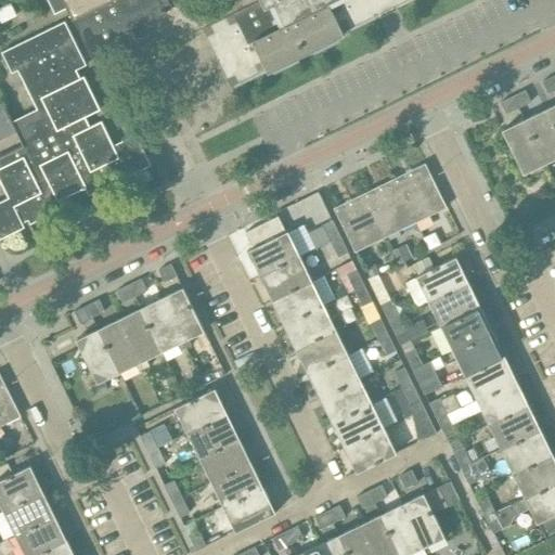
[(48,0),(55,14),(68,8),(64,0),(48,0)]
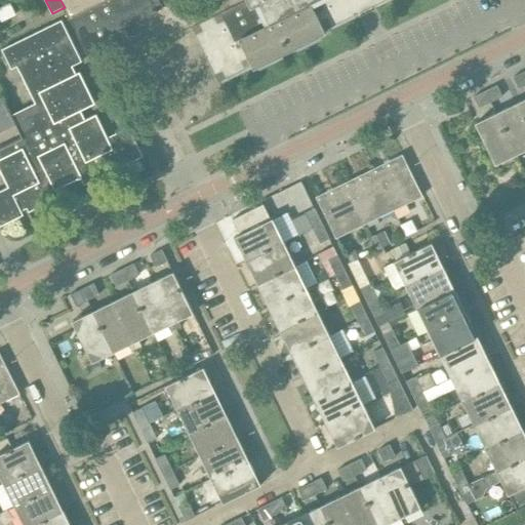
[(147,0),(84,0),(124,81),(175,56),(147,0)]
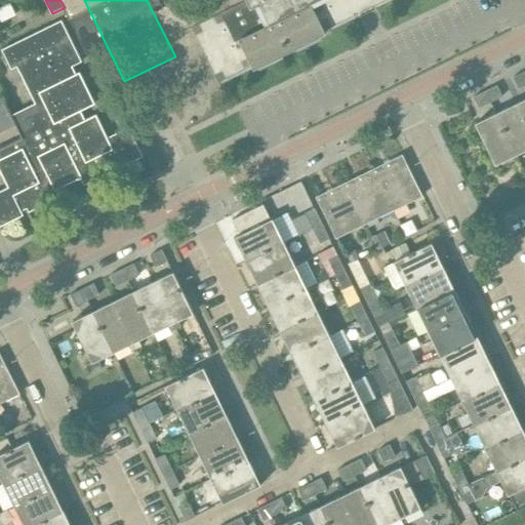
[(197,0),(182,8),(180,6),(179,7),(190,28),(193,27),(218,81),(252,64),(254,68),(326,32),(325,29),(384,0),(197,0)]
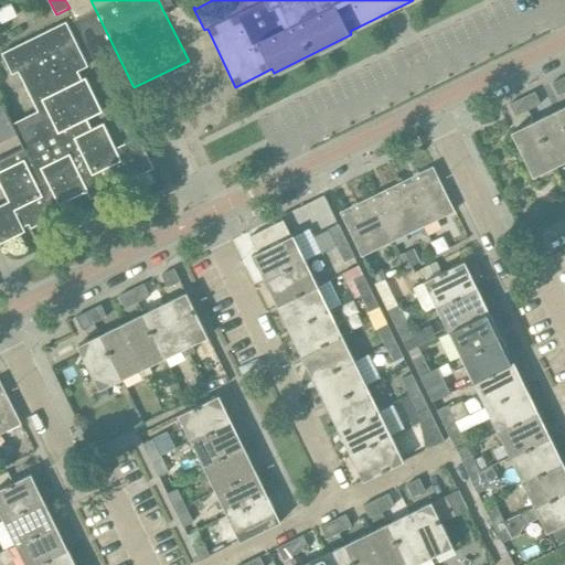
[(12,124),(17,134),(24,148),(0,159),(0,181),(9,201),(0,204),(0,240),(1,242),(25,231),(23,226),(29,223),(31,227),(64,211),(61,203),(87,190),(91,199),(155,168),(139,136),(116,147),(104,123),(92,128),(87,118),(103,112),(86,77),(83,78),(78,71),(88,65),(66,21),(2,53),(12,74),(19,71),(38,110),(13,123),(6,107),(7,106),(4,103),(2,104),(12,124)]
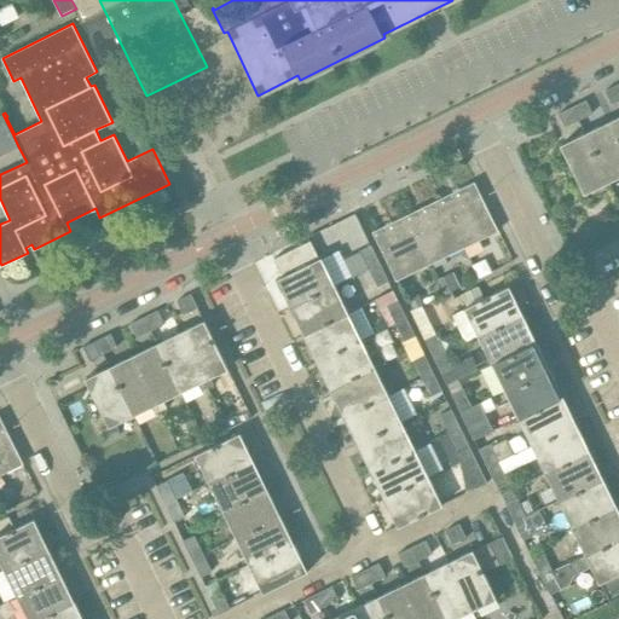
[(612,104),(618,99),(618,84),(606,91),(612,104)]
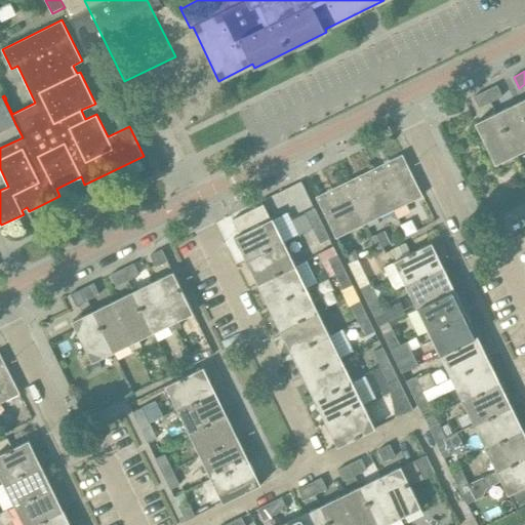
[(485,90),(491,102),(502,95),(497,85),(485,90)]
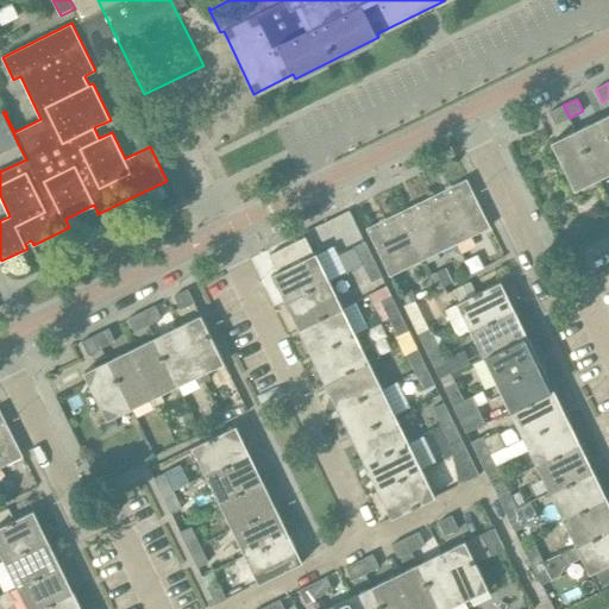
[(570,118),(563,105),(550,112),(556,125),(570,118)]
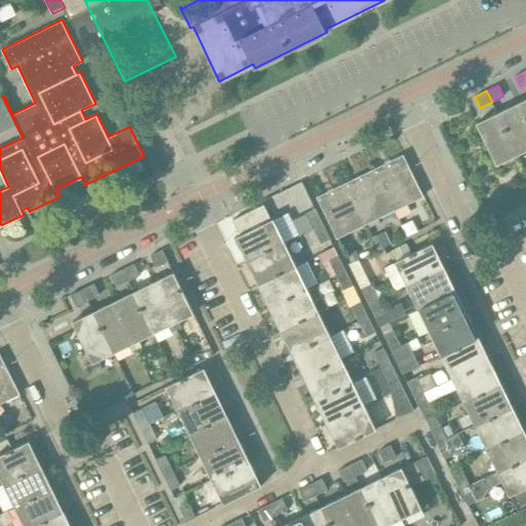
[(0,132),(15,124),(11,115),(2,97),(0,97),(0,132)]
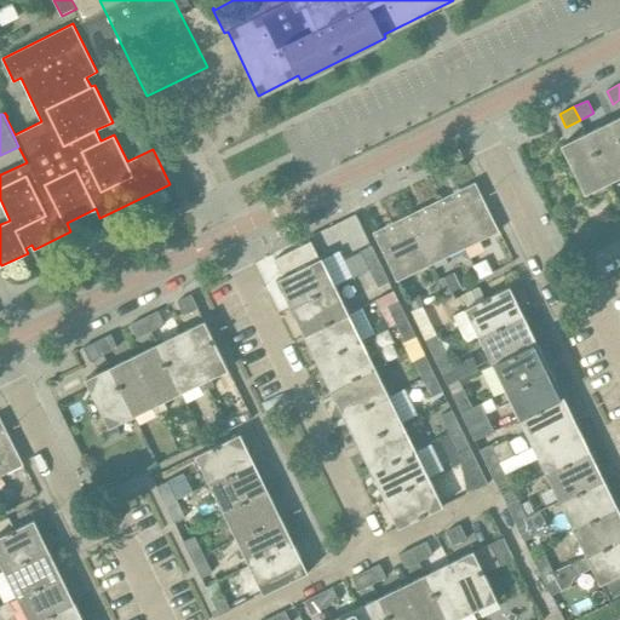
[(619,115),(609,121),(619,142),(619,115)]
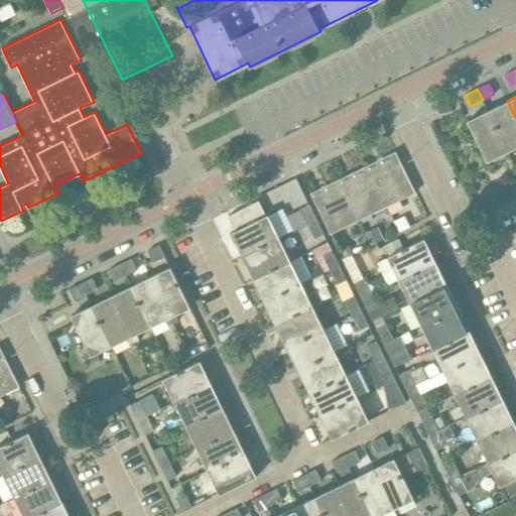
[(508,151),(515,146),(515,118),(507,101),(488,111),(508,151)]
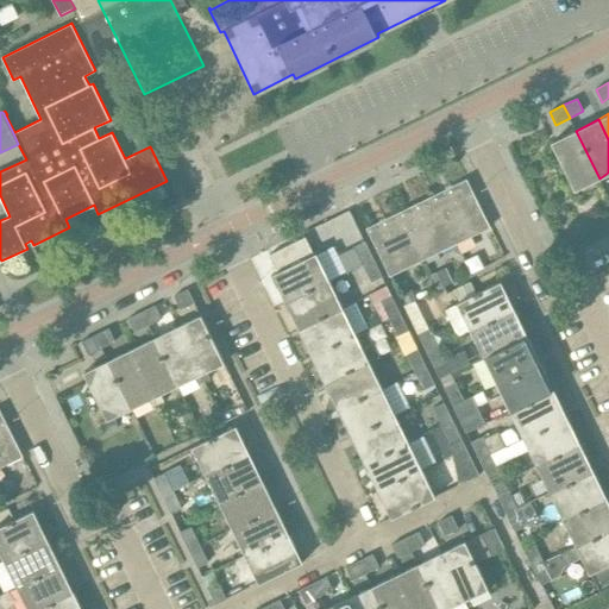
[(600,179),(576,131),(552,142),(576,190),(600,179)]
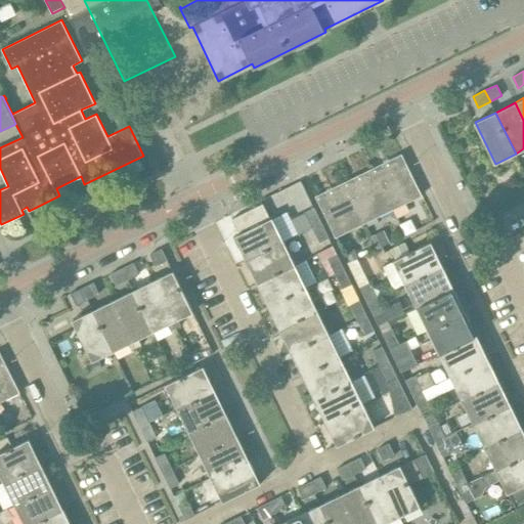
[(373,168),(393,209),(422,195),(401,154),(394,158),(396,162),(376,172),(374,168),(373,168)]
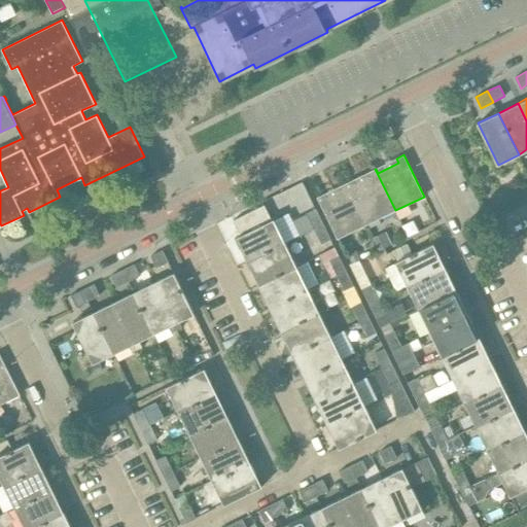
[(395,210),(375,169),(367,172),(370,177),(349,187),(347,182),(346,183),(366,224),(395,210)]
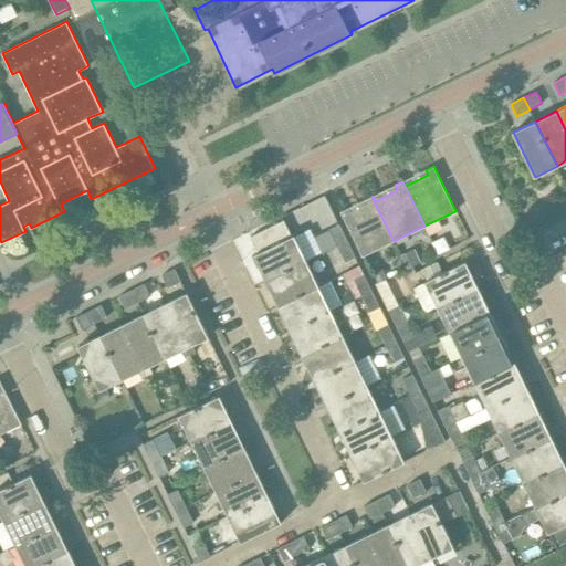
[(394,241),(371,197),(364,200),(367,205),(345,216),(342,211),(341,211),(363,257),(394,241)]
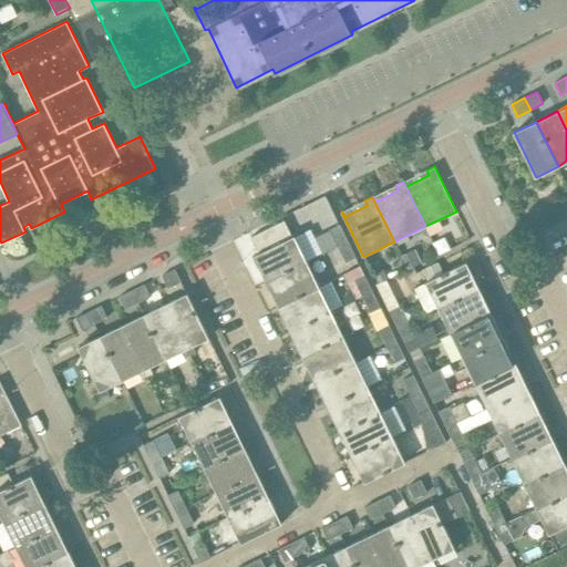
[(267,280),(307,260),(295,235),(292,237),(284,220),(250,237),(259,253),(255,255),(267,280)]
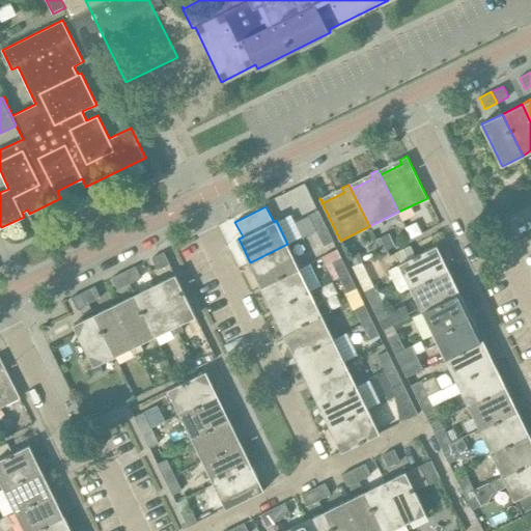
[(309,215),(316,230),(326,225),(318,211),(309,215)]
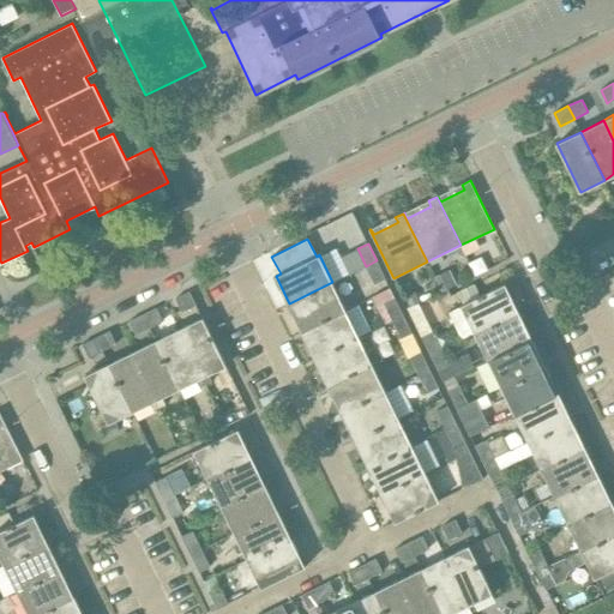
[(491,268),(482,253),(468,260),(473,270),(475,275),(491,268)]
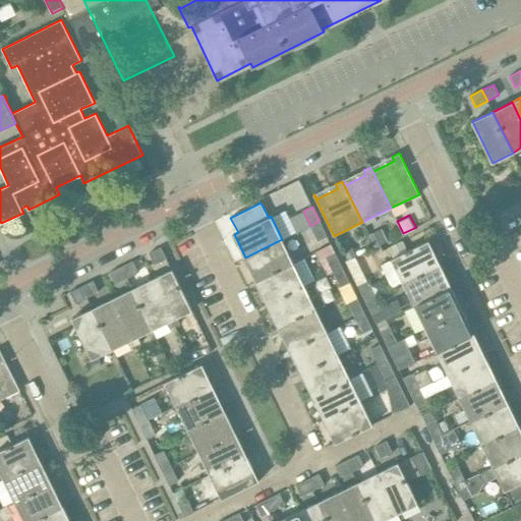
[(327,236),(320,221),(310,226),(317,241),(327,236)]
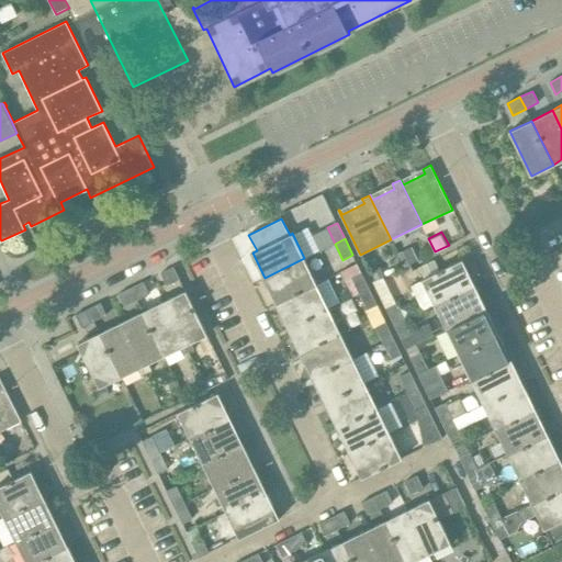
[(418,259),(412,246),(397,253),(404,267),(418,259)]
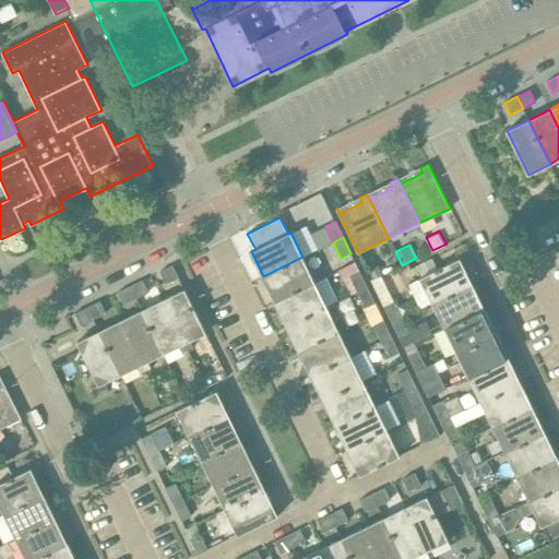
[(263,276),(275,301),(316,282),(302,257),(263,276)]
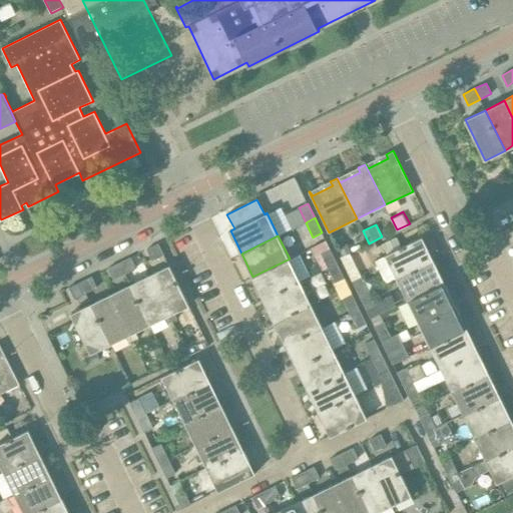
[(397,278),(434,260),(422,236),(386,254),(386,255),(375,262),(386,283),(397,278)]
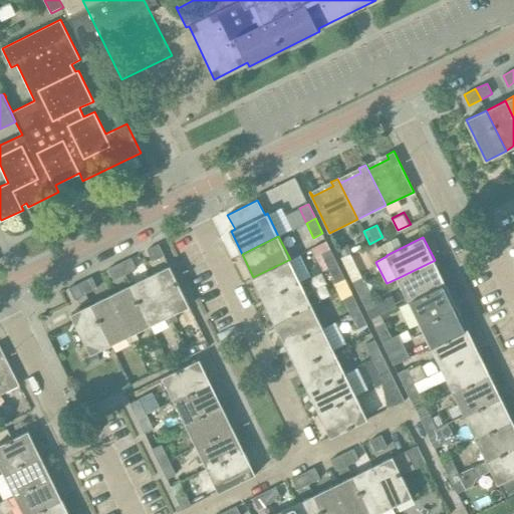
[(165,255),(159,244),(148,250),(153,261),(165,255)]
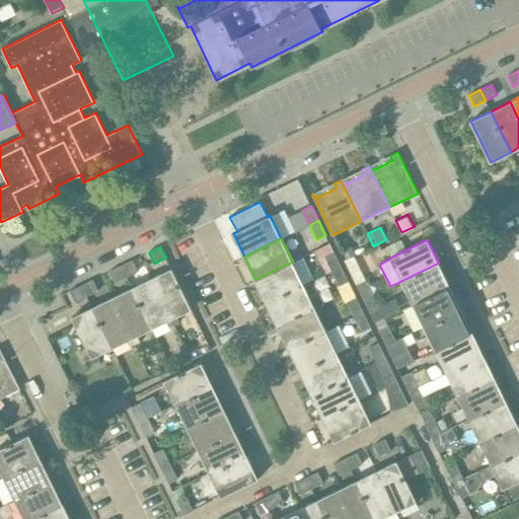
[(342,250),(345,258),(353,255),(349,246),(342,250)]
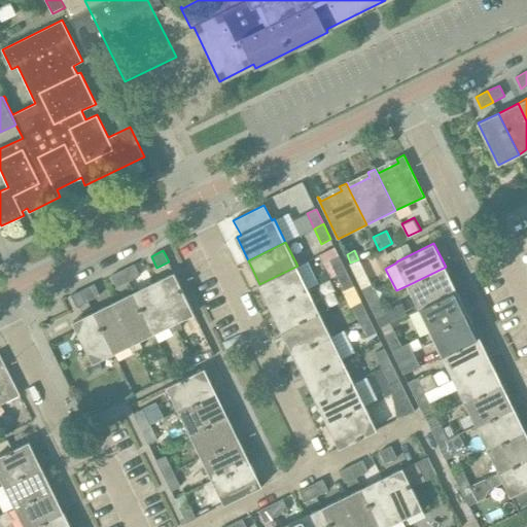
[(329,259),(337,275),(346,271),(339,255),(329,259)]
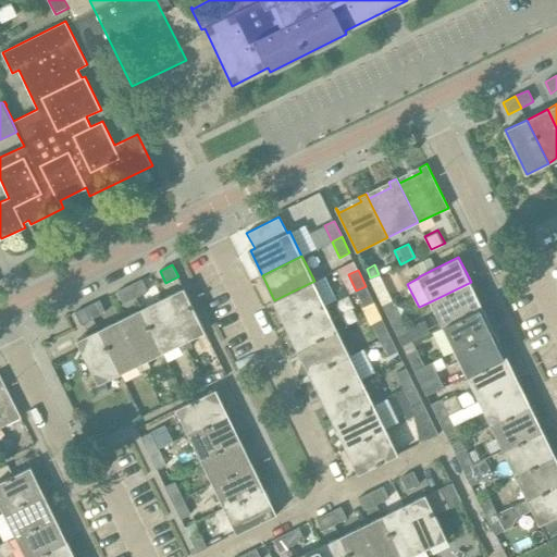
[(130,285),(136,297),(148,291),(143,280),(130,285)]
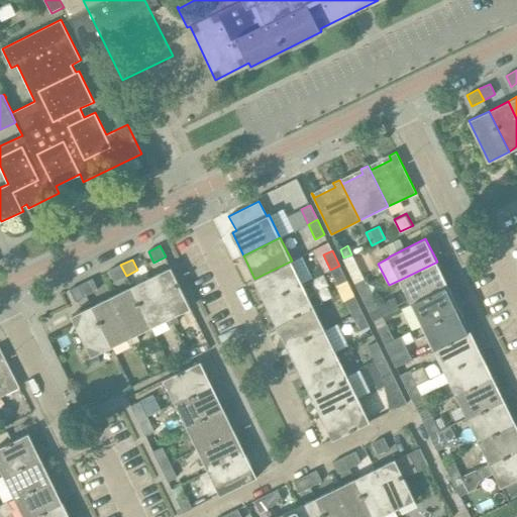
[(303,284),(292,261),(254,279),(266,302),(303,284)]
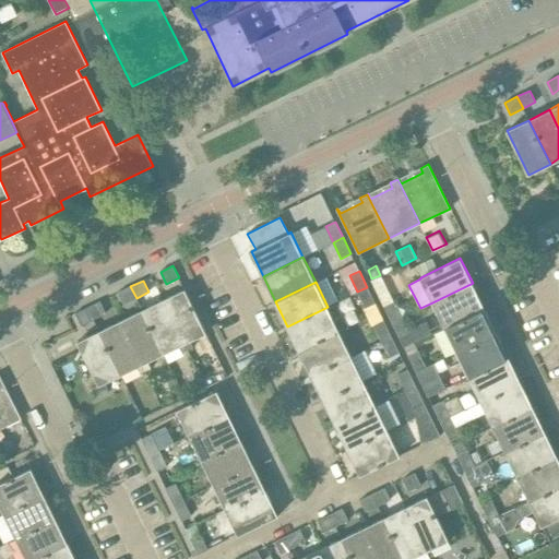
[(485,308),(473,283),(432,302),(444,328),(485,308)]
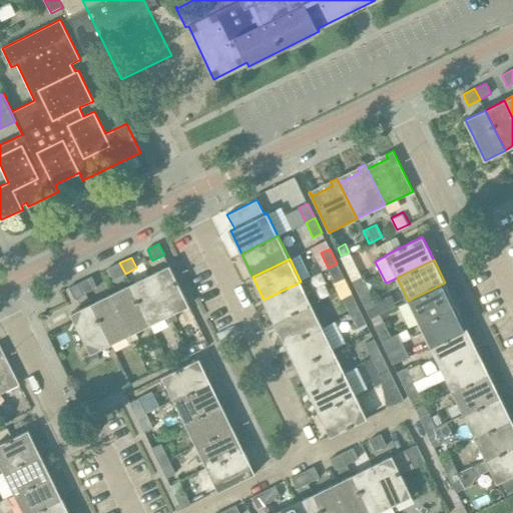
[(125,274),(119,263),(108,269),(113,280),(125,274)]
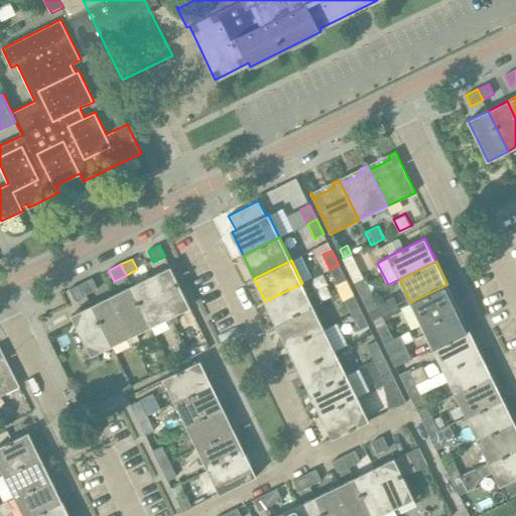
[(330,269),(338,284),(347,280),(339,265),(330,269)]
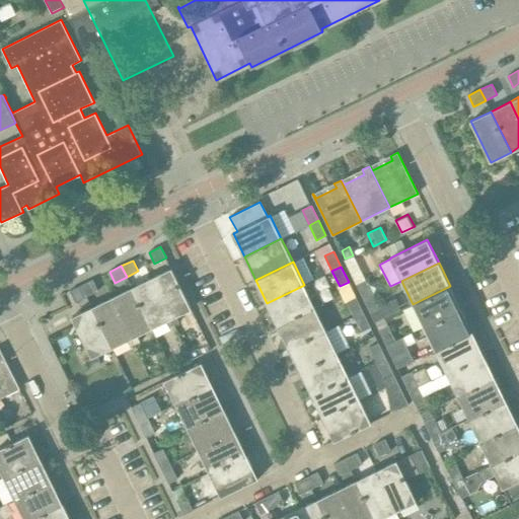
[(151,278),(174,324),(179,321),(176,316),(192,309),(171,268),(151,278)]
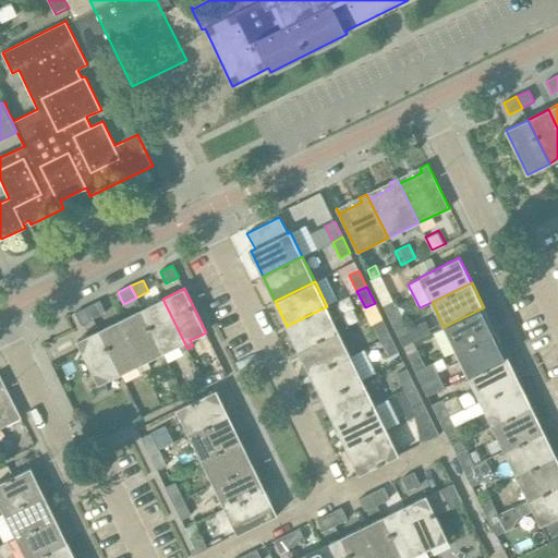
[(162,299),(142,310),(164,353),(179,346),(182,351),(187,349),(162,299)]
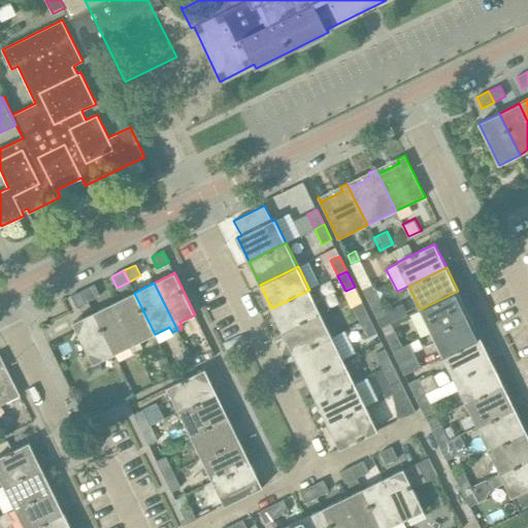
[(83,290),(89,301),(100,296),(95,285),(83,290)]
